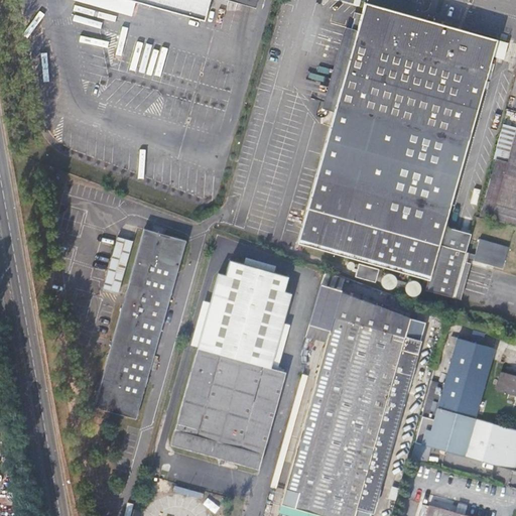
[(127,0),(205,21),(211,0),(224,0),(256,9),(258,0),(127,0)]
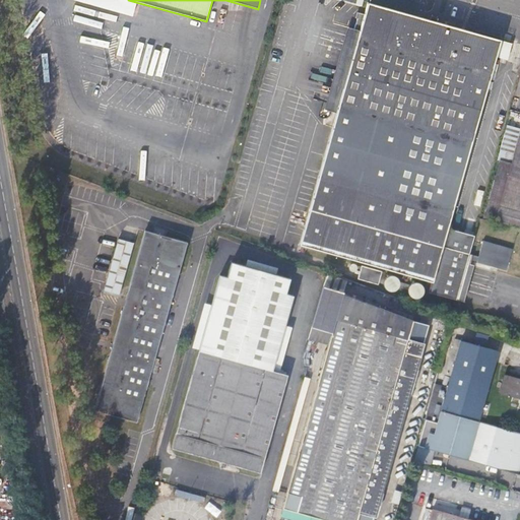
[(363,33),(342,108),(305,247),(431,282),(428,293),(456,301),(469,253),(474,237),(448,230),(500,41),(371,4),(363,33)]
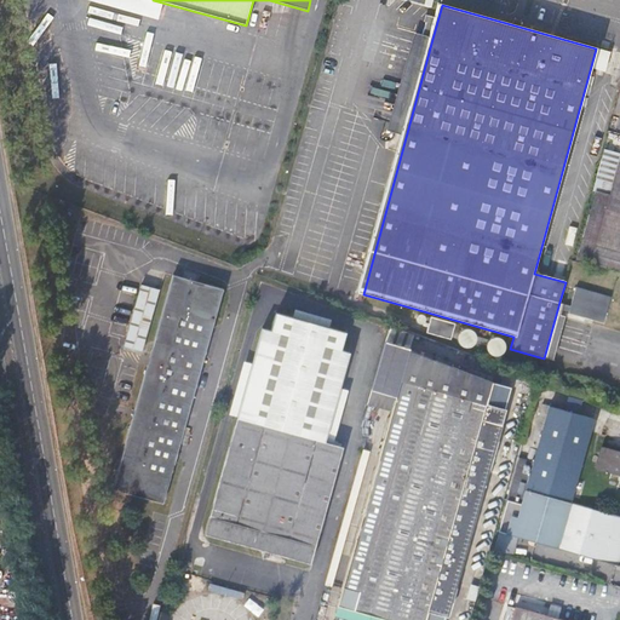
[(402,127),(408,128),(432,39),(428,38),(402,127)]
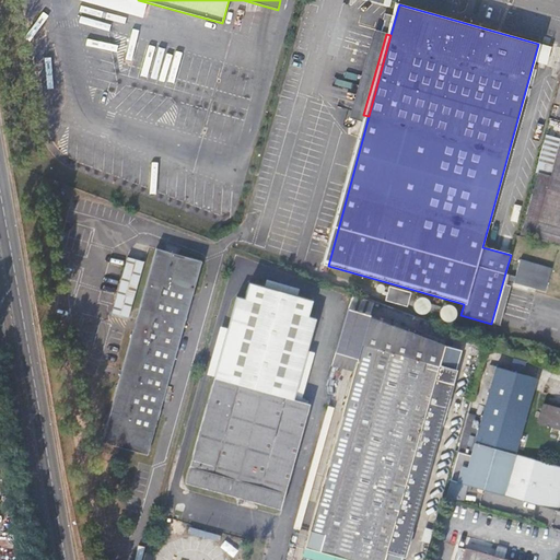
[(521,234),(559,245),(559,143),(551,176),(538,173),(521,234)]
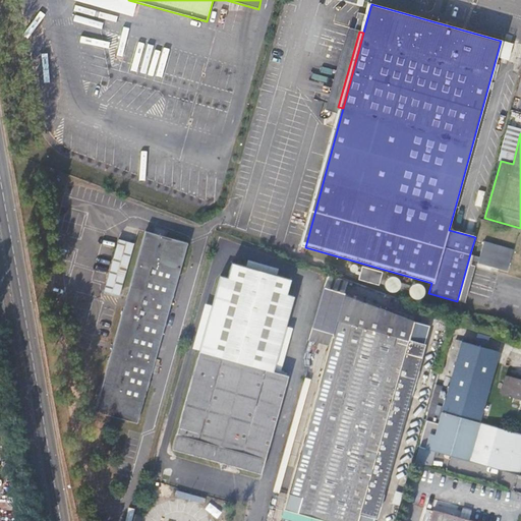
[(137,424),(187,245),(146,233),(97,412),(137,424)]
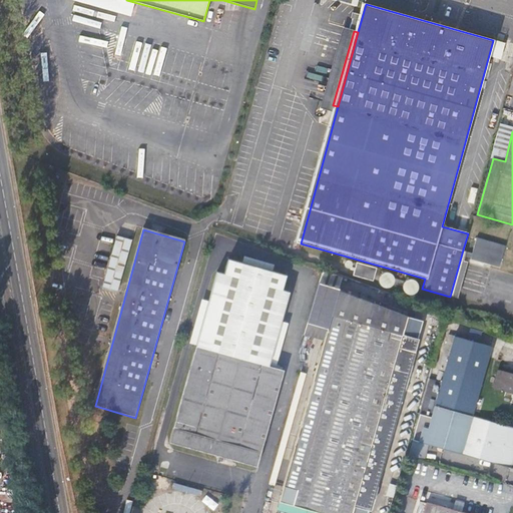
[(119,290),(132,238),(117,233),(103,286),(119,290)]
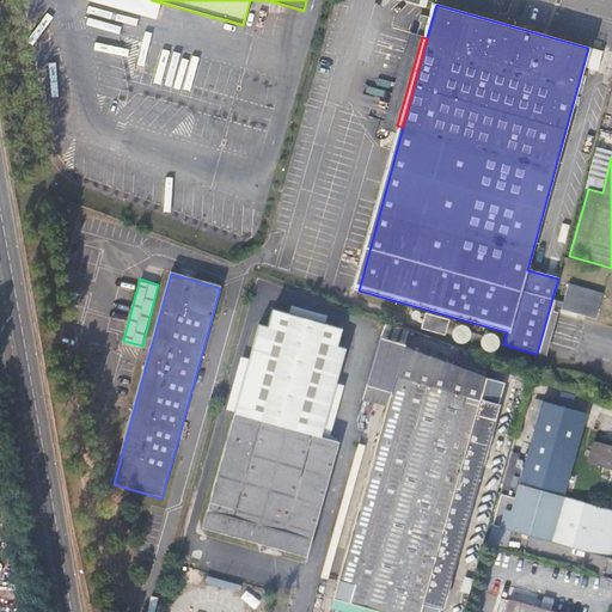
[(569,282),(562,307),(598,316),(605,292),(569,282)]
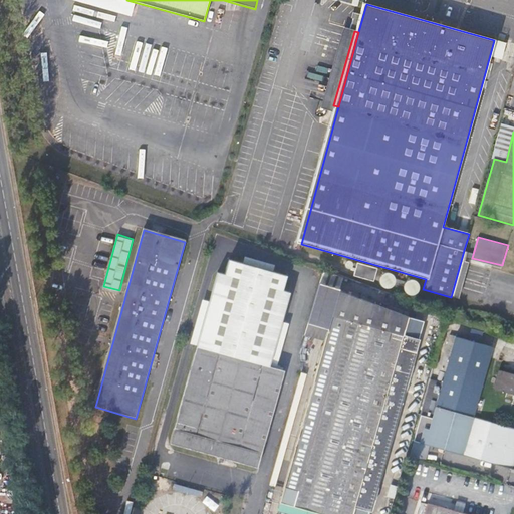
[(464,250),(451,297),(459,299),(469,262),(465,261),(468,251),(464,250)]
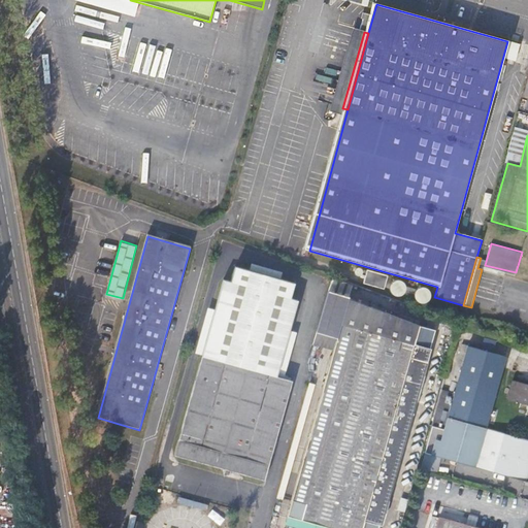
[(175,458),(224,471),(231,473),(264,482),(291,382),(276,377),(297,302),(289,300),(293,286),(234,269),(230,284),(224,283),(175,458)]
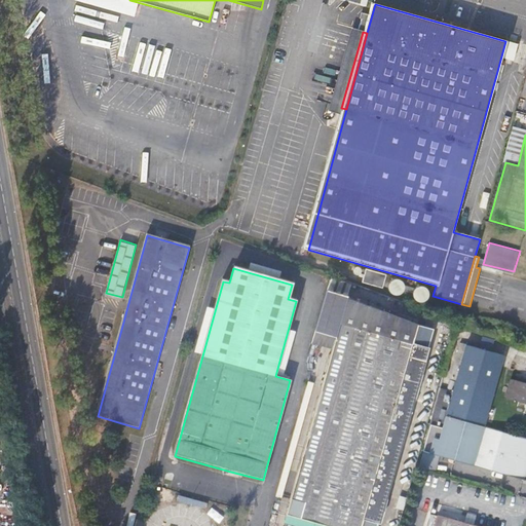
[(383,286),(387,274),(369,268),(366,280),(383,286)]
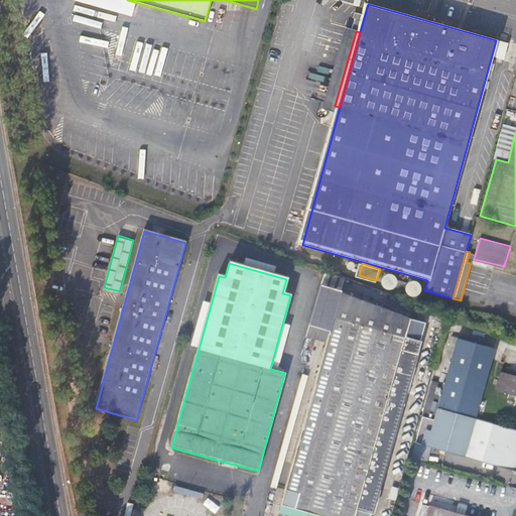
[(327,289),(316,327),(329,331),(339,292),(327,289)]
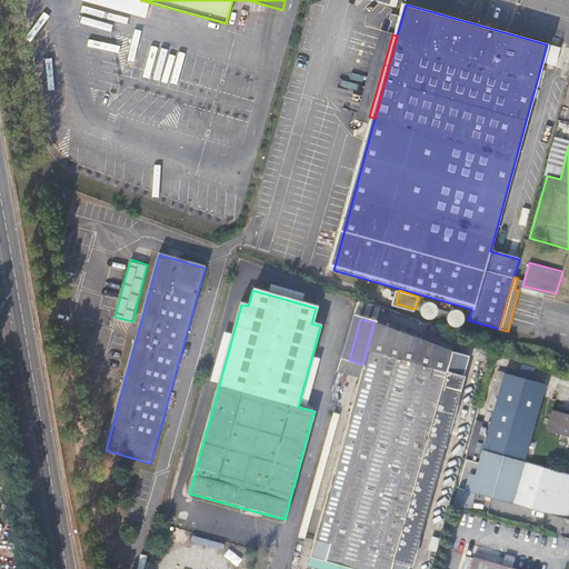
[(380,320),(379,323),(407,332),(408,328),(380,320)]
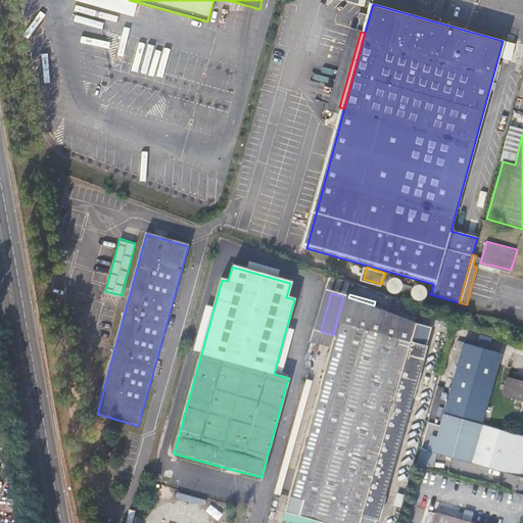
[(348,297),(343,296),(333,335),(285,512),(324,522),(360,522),(362,518),(377,522),(425,346),(411,342),(417,317),(410,315),(410,313),(396,308),(395,312),(374,305),(348,297)]
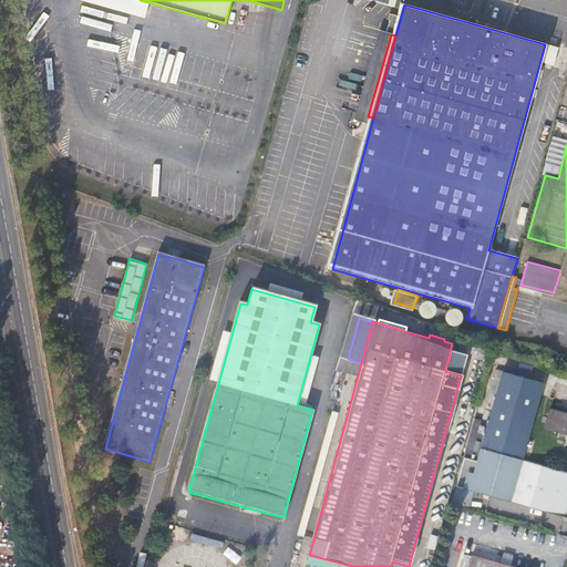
[(445,371),(461,375),(466,356),(452,343),(445,371)]
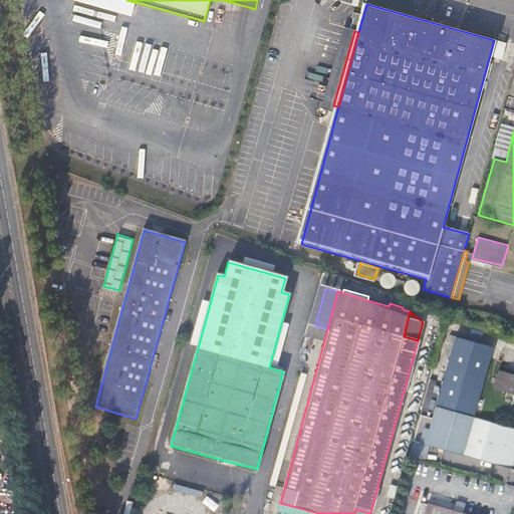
[(309,322),(306,333),(312,335),(314,323),(309,322)]
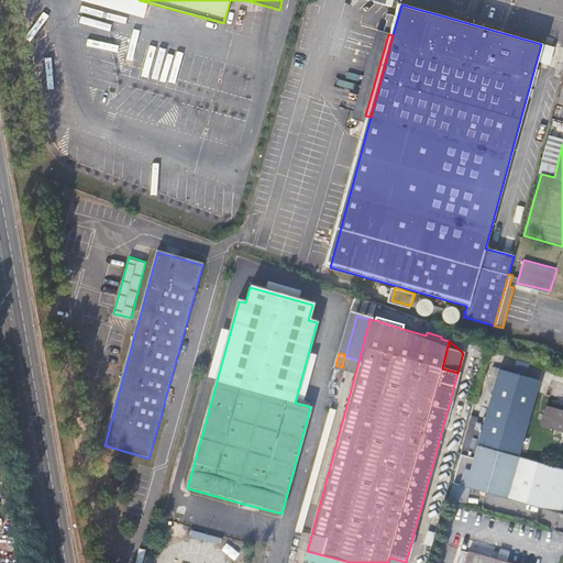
[(518,460),(519,459),(539,382),(499,371),(498,377),(496,383),(493,395),(487,393),(483,408),(488,410),(485,421),(471,417),(465,437),(481,441),(478,448),(518,460)]
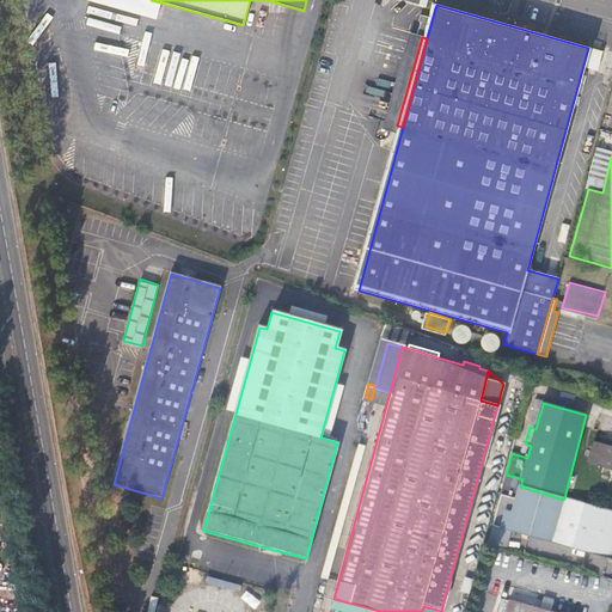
[(611,447),(595,444),(589,466),(611,473),(610,482),(611,482),(611,447)]
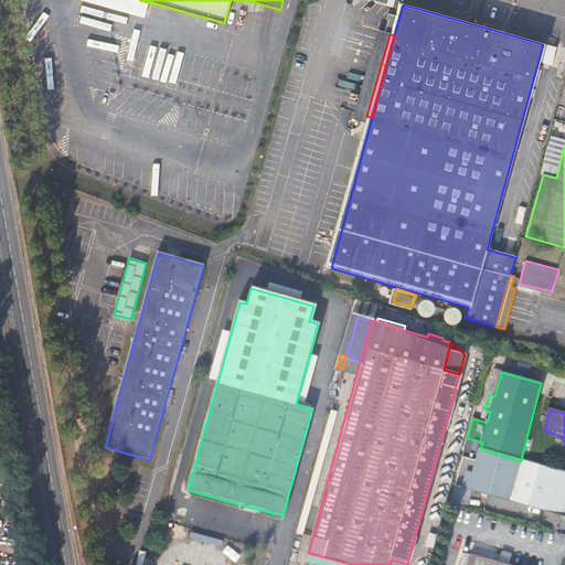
[(564,519),(564,516),(564,472),(521,460),(520,461),(480,449),(468,491),(494,499),(564,519)]
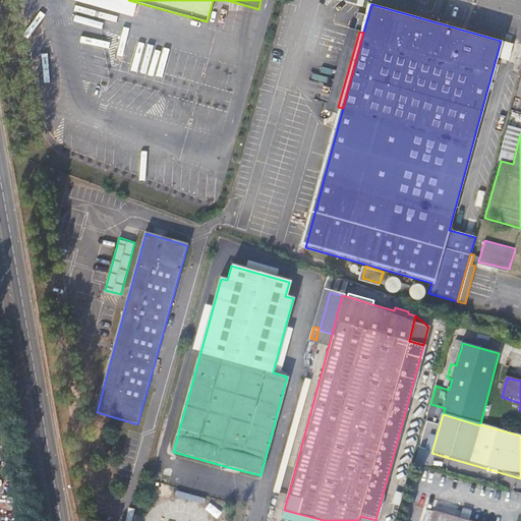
[(417,465),(451,475),(456,460),(431,453),(421,450),(417,465)]
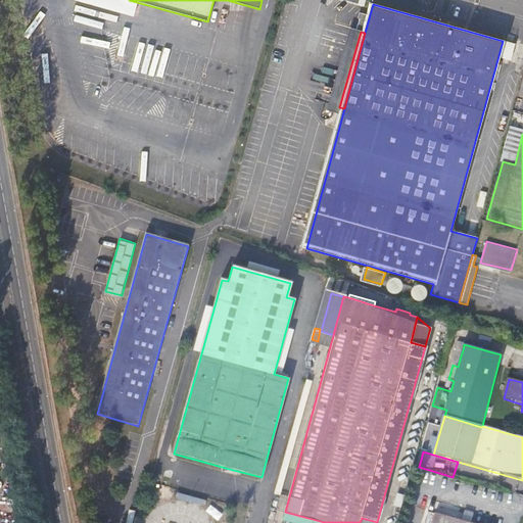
[(443,522),(445,516),(435,513),(432,522),(443,522)]
